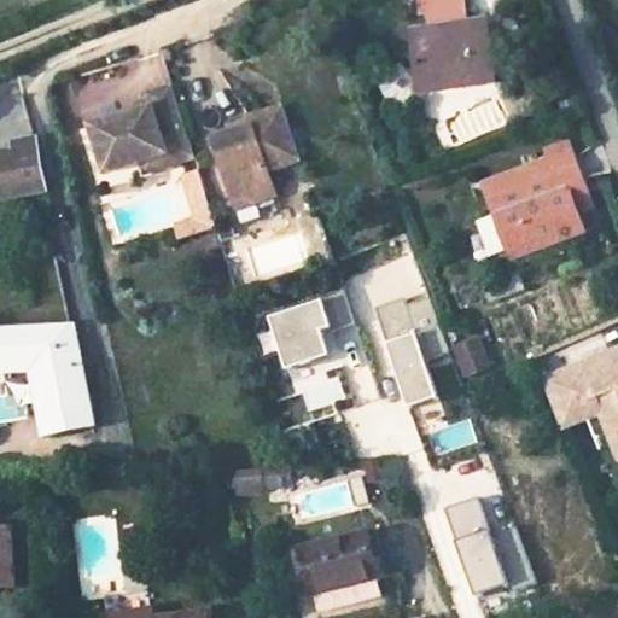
[(464,0),(427,0),(432,28),(413,30),(423,94),(426,94),(497,85),(487,19),(467,22),(464,0)]
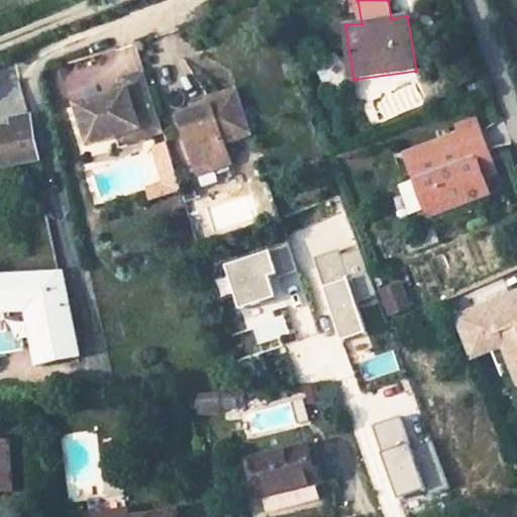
[(164,136),(145,77),(124,83),(127,94),(78,109),(90,149),(120,139),(139,133),(142,143),(164,136)]
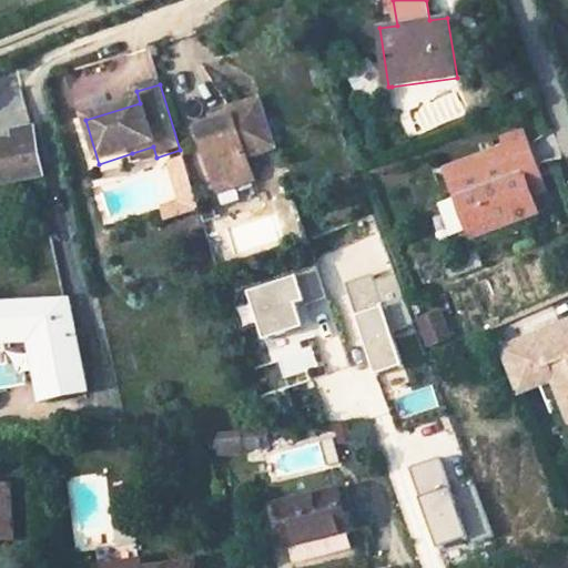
[(198,135),(216,188),(232,183),(239,190),(256,184),(249,163),(280,152),(262,102),(229,114),(231,122),(213,129),(198,135)]
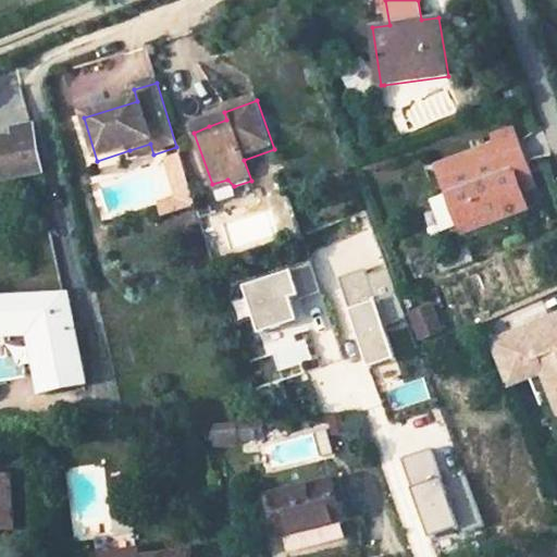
[(224,112),(207,119),(209,126),(226,120),(224,112)]
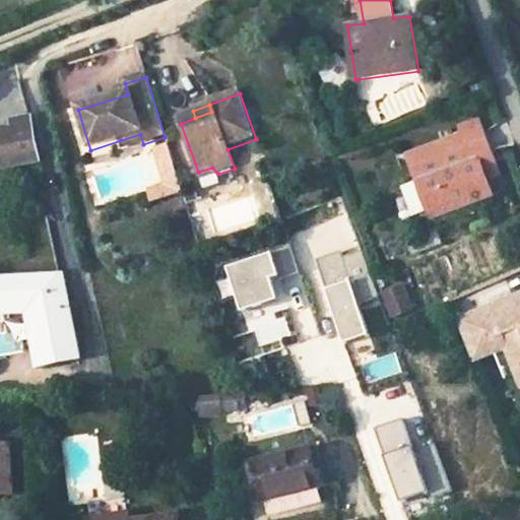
[(0,168),(40,160),(29,116),(13,121),(14,126),(0,129),(0,168)]
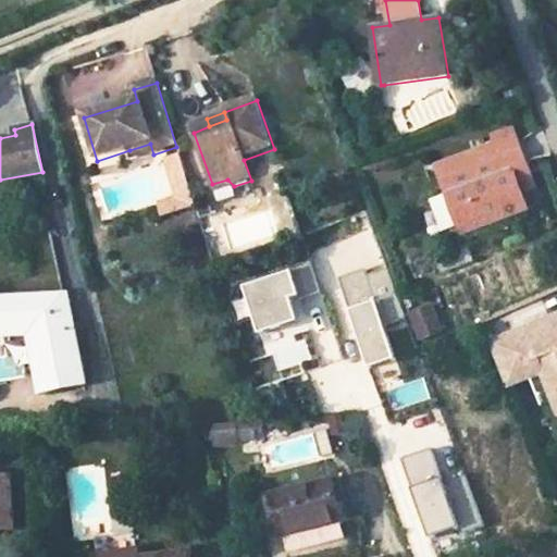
[(514,136),(498,143),(507,162),(517,188),(532,182),(514,136)]
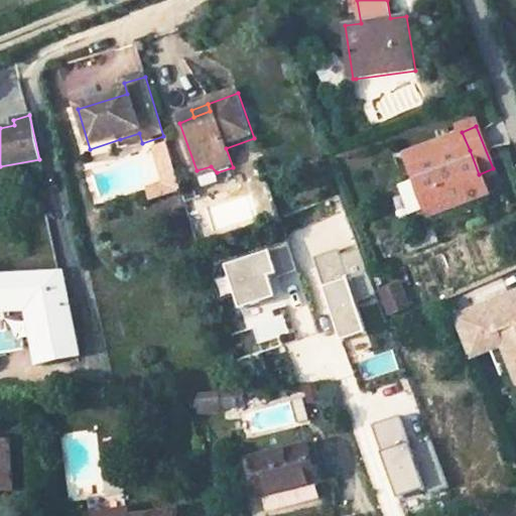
[(462,132),(403,156),(426,213),(434,210),(485,188),(479,174),(470,150),(462,132)]
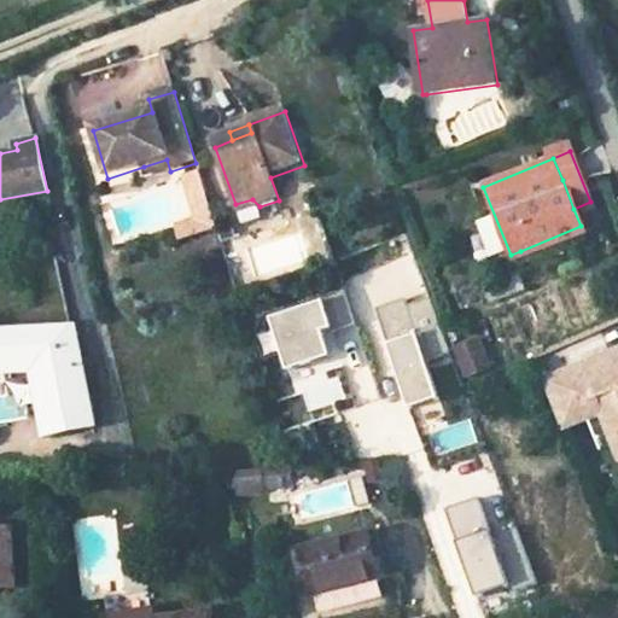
[(167,159),(144,167),(147,179),(170,172),(167,159)]
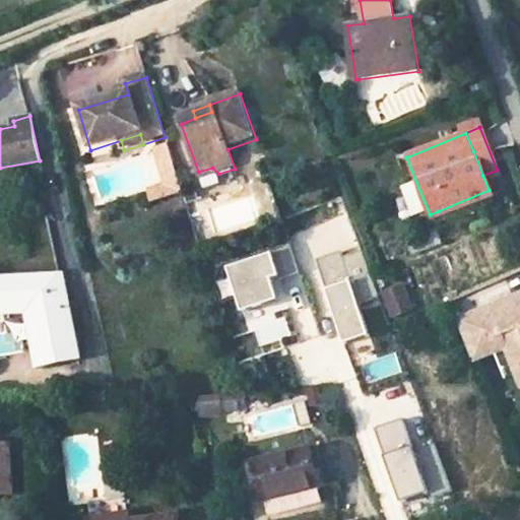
[(168,147),(155,150),(163,172),(175,169),(168,147)]
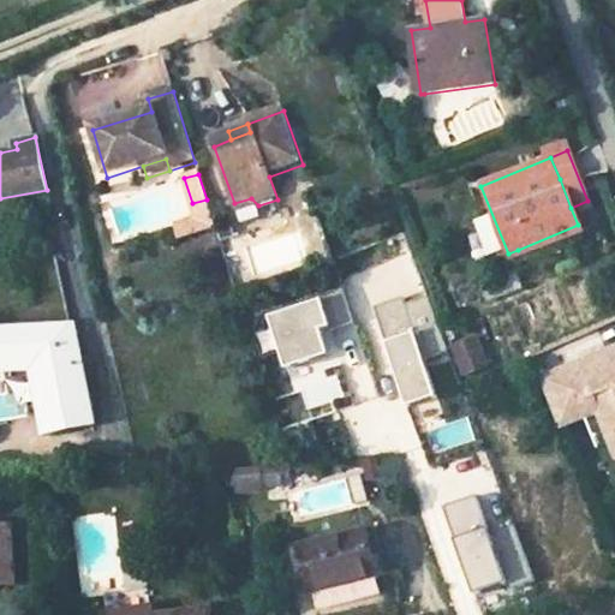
[(238,213),(258,206),(251,198),(234,203),(238,213)]
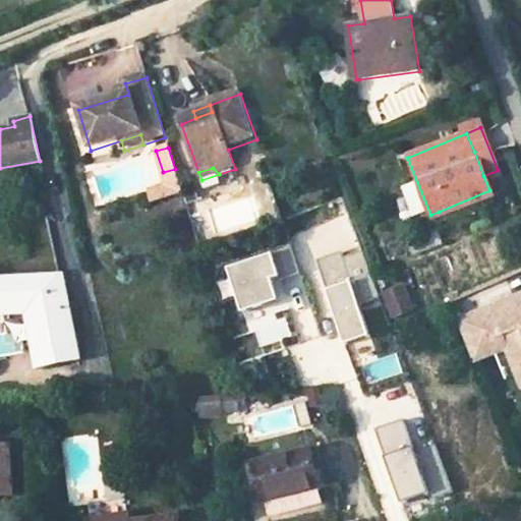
[(175,169),(163,172),(167,186),(179,182),(175,169)]
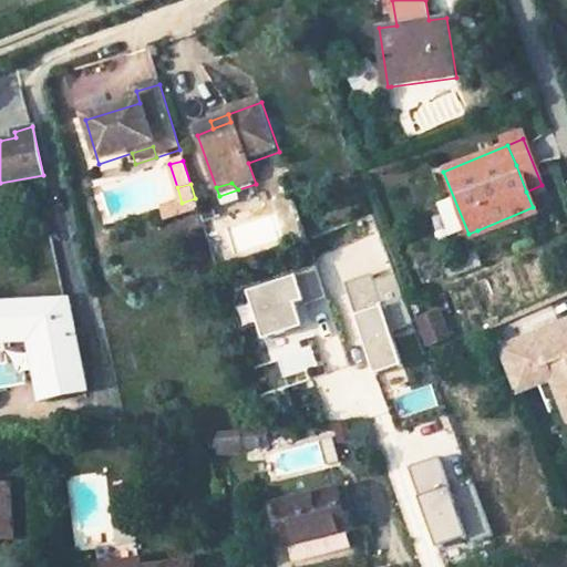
[(65,297),(0,300),(0,316),(1,340),(32,339),(45,399),(86,390),(65,297)]
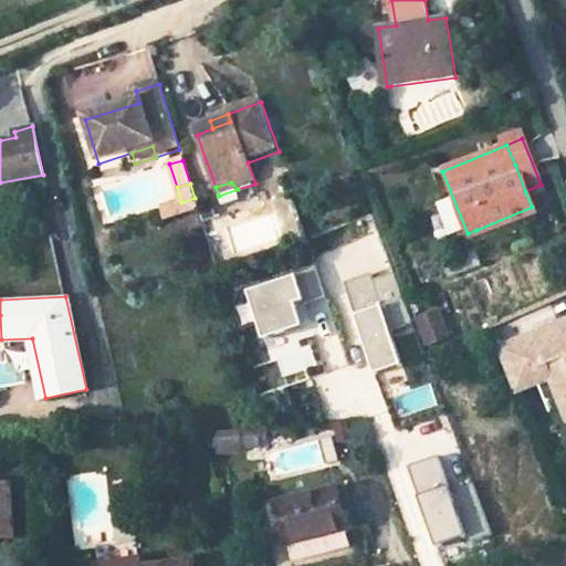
[(565,342),(558,323),(496,348),(514,392),(551,377),(562,407),(565,405),(565,342)]
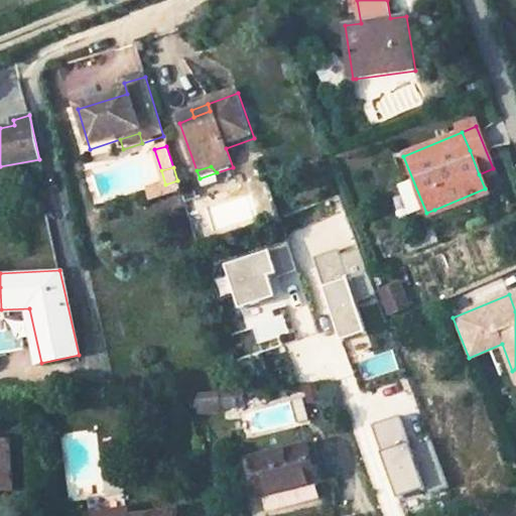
[(218,392),(197,394),(198,406),(219,404),(218,392)]
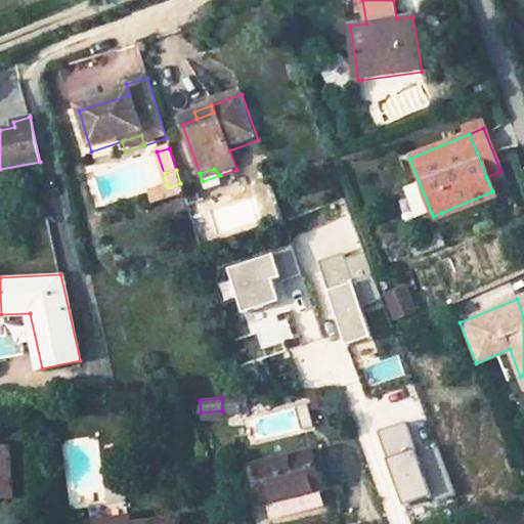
[(222,410),(201,412),(202,421),(223,419),(222,410)]
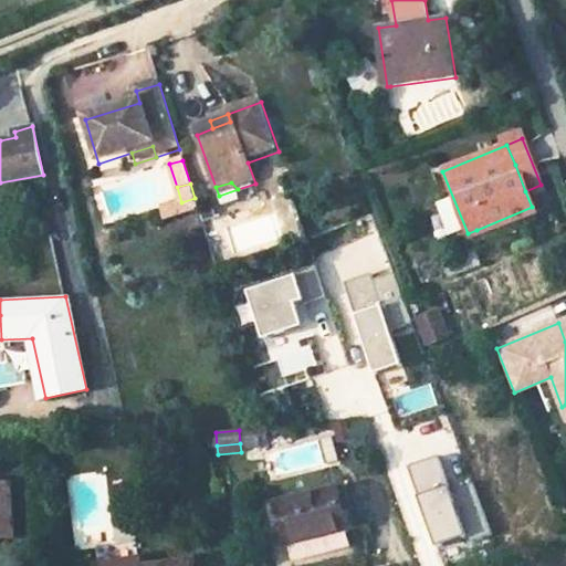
[(9,483),(0,483),(0,538),(12,538),(9,483)]
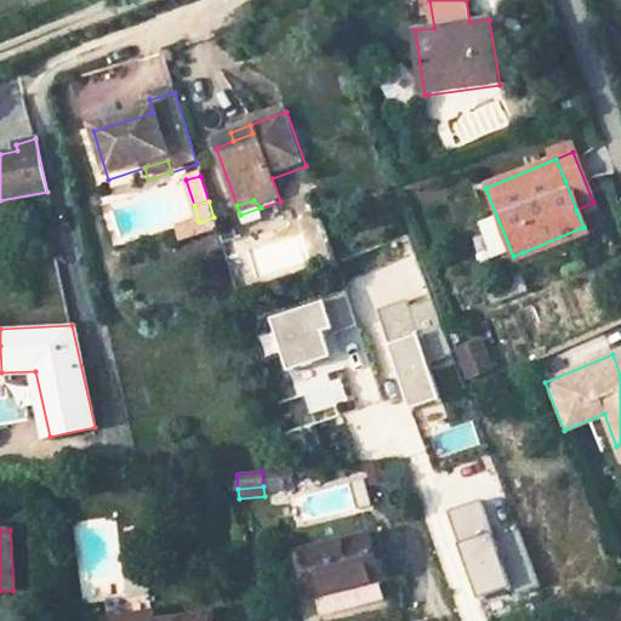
[(380,531),(370,534),(382,579),(393,576),(380,531)]
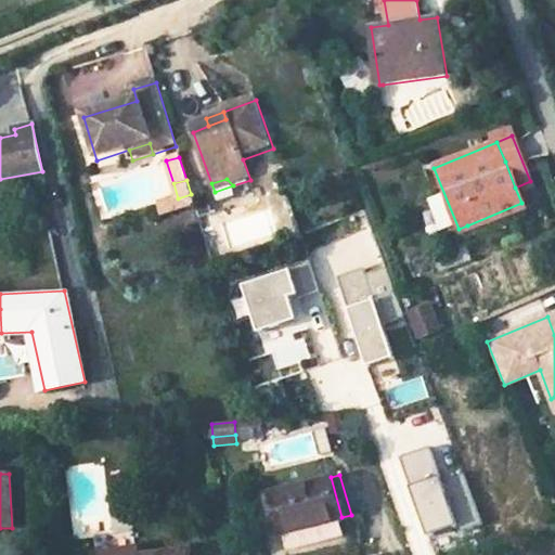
[(331,477),(271,492),(282,533),(341,517),(331,477)]
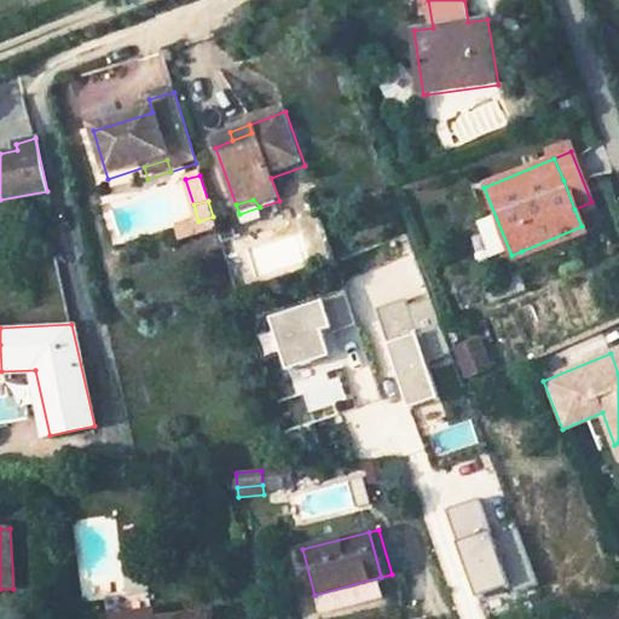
[(302,549),(293,551),(305,597),(314,595),(302,549)]
